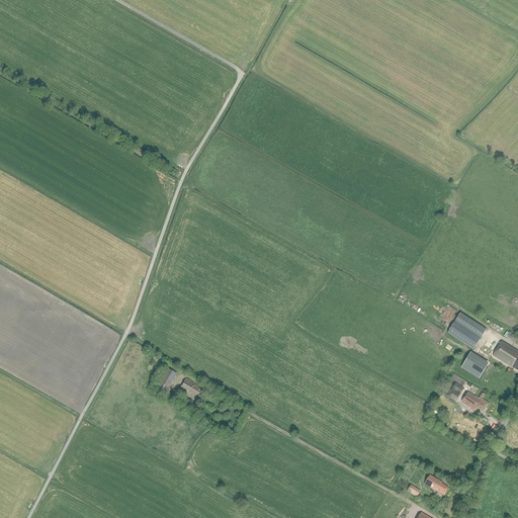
[(487,330),(460,313),(447,332),(473,350),(487,330)]
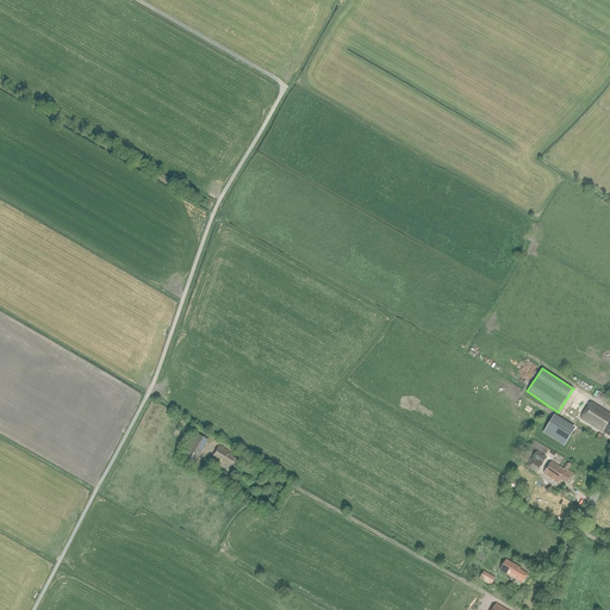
[(607,404),(609,398),(601,392),(597,397),(607,404)]
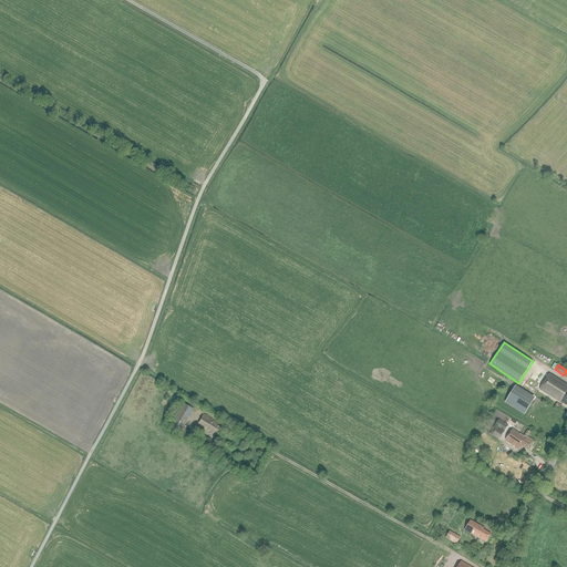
[(566,405),(566,384),(549,374),(540,389),(566,405)]
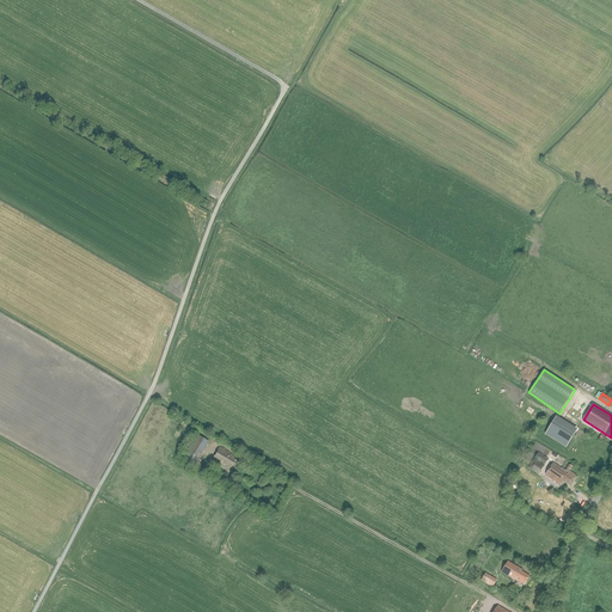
[(545,434),(546,435),(565,447),(570,440),(577,429),(576,429),(557,416),(545,434)]
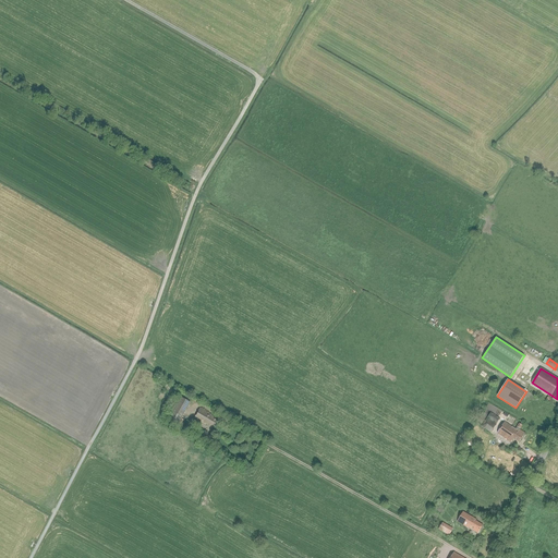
[(191,403),(180,396),(167,417),(178,424),(191,403)]
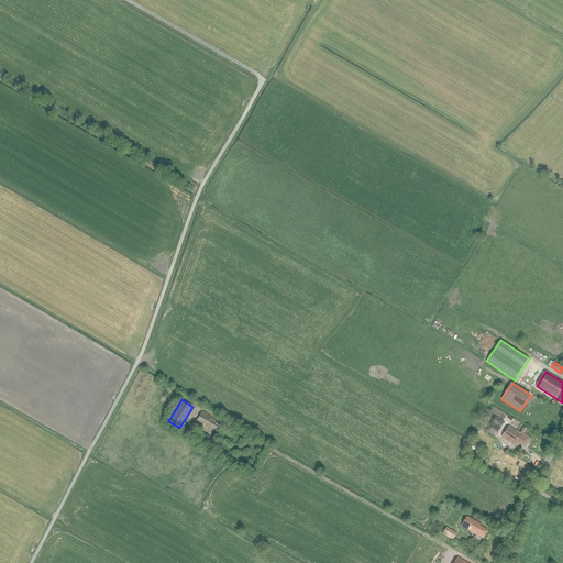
[(219,424),(211,420),(212,418),(201,412),(196,422),(214,432),(219,424)]
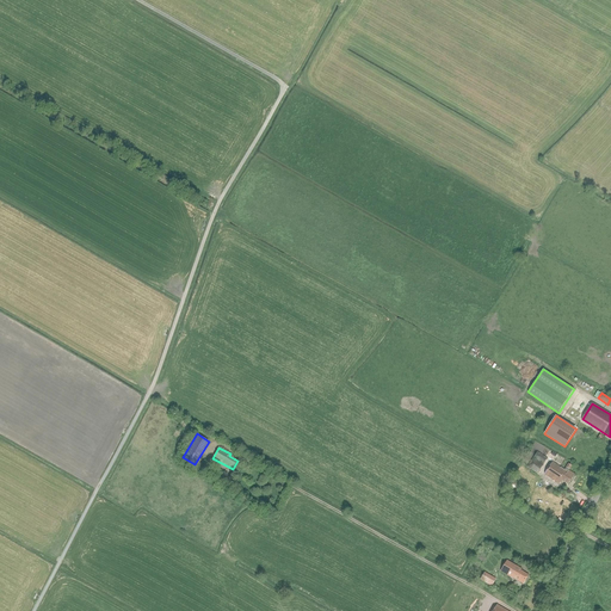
[(548,458),(538,451),(535,457),(544,464),(548,458)]
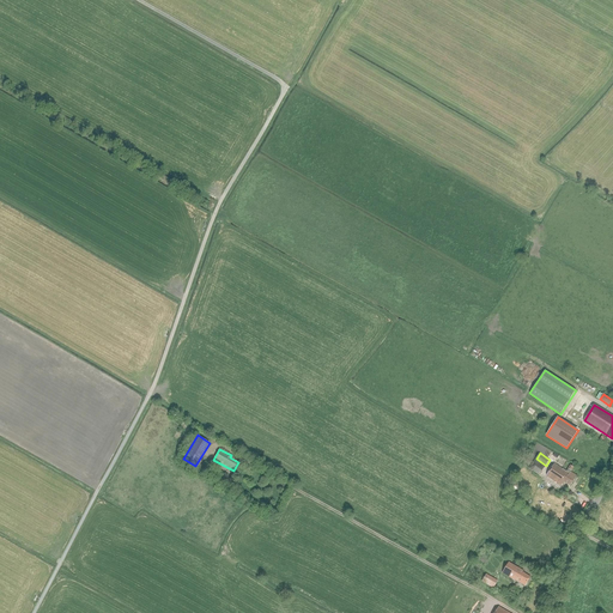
[(546,466),(535,459),(529,468),(539,475),(546,466)]
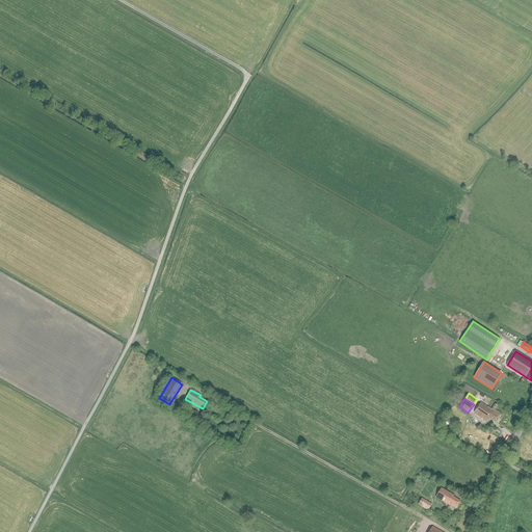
[(495,421),(500,413),(495,409),(498,405),(495,404),(491,409),(481,402),(474,413),(475,414),(487,422),(489,418),(495,421)]
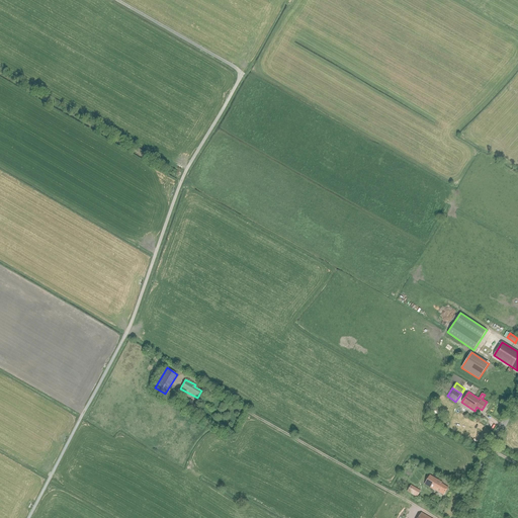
[(191,408),(196,411),(199,406),(194,403),(191,408)]
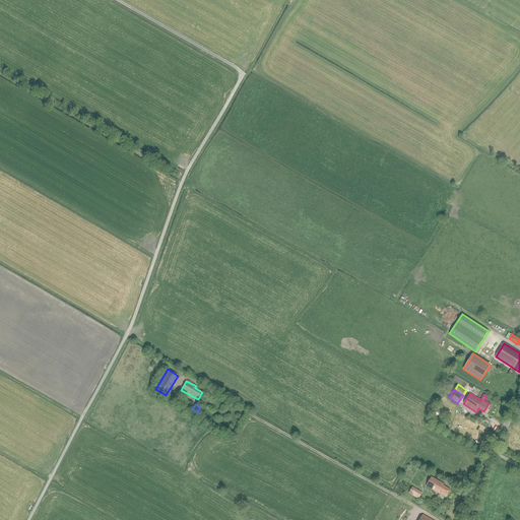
[(445,497),(450,490),(443,485),(444,484),(432,477),(427,486),(438,494),(439,493),(445,497)]
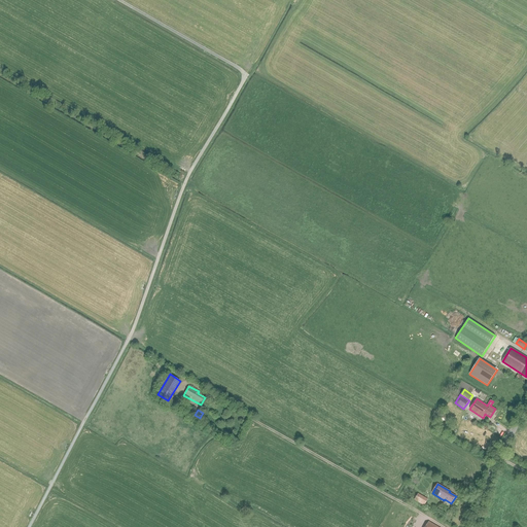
[(428,499),(418,493),(414,500),(424,505),(428,499)]
